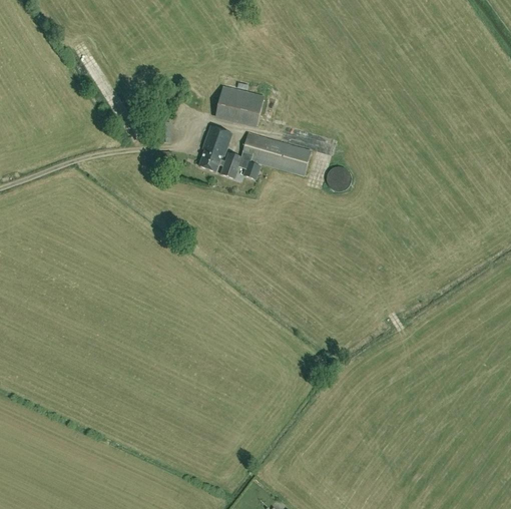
[(214,113),(256,123),(263,93),(221,84),(214,113)]
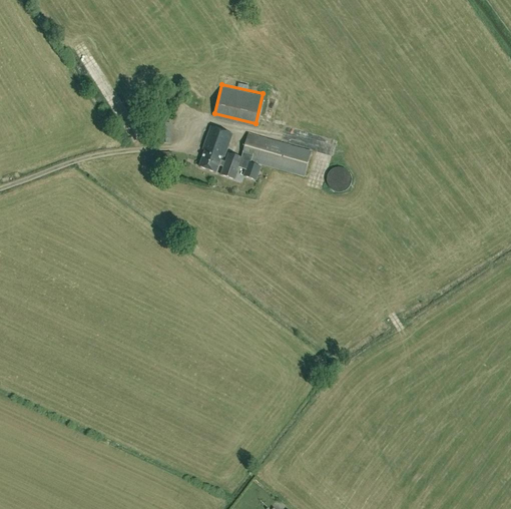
[(216,162),(218,162),(221,157),(229,131),(209,124),(201,146),(204,147),(198,164),(214,169),(216,162)]
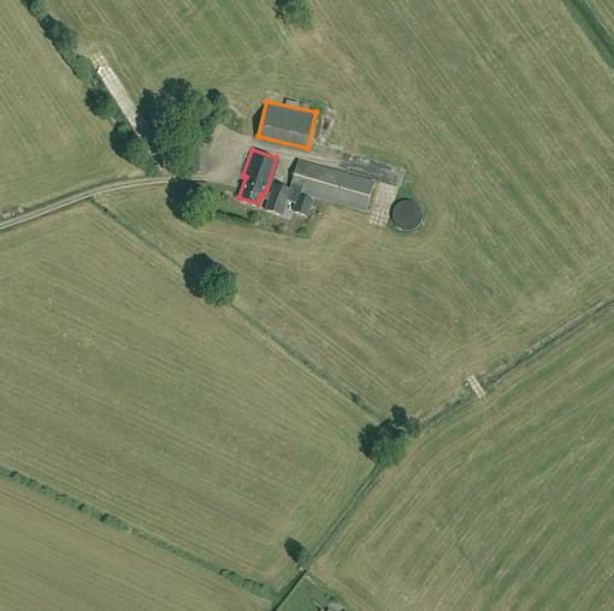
[(296,158),(289,187),(364,207),(371,178),(296,158)]
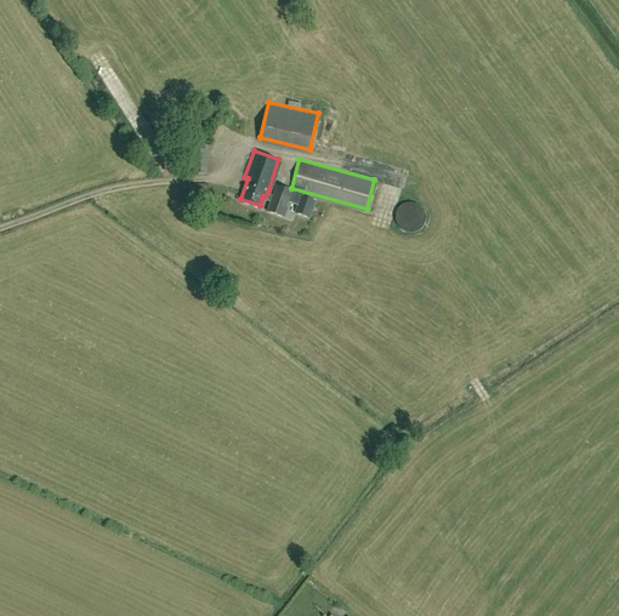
[(301,194),(301,192),(291,188),(276,182),(272,192),(268,190),(265,197),(270,199),(266,207),(283,214),(288,199),(297,203),(294,210),(307,215),(313,199),(301,194)]
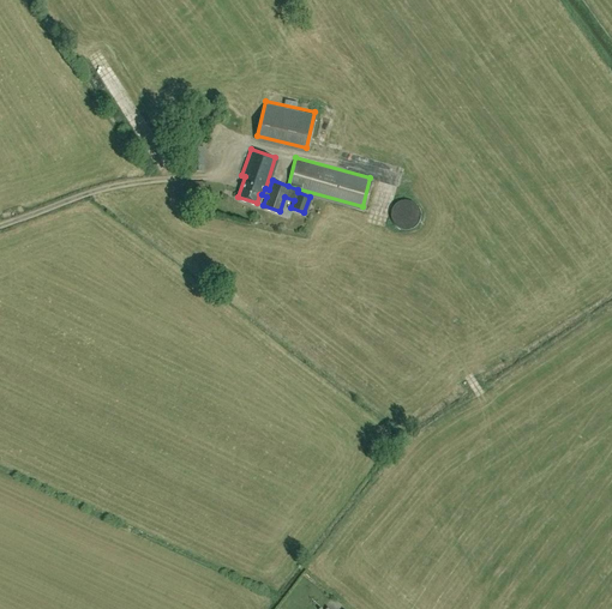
[(394,223),(395,224),(399,225),(401,227),(403,227),(406,225),(408,225),(411,224),(413,222),(415,219),(417,217),(417,215),(418,212),(418,210),(417,207),(417,205),(414,203),(413,200),(411,199),(408,198),(406,197),(402,197),(400,197),(397,198),(395,199),(393,200),(391,203),(390,205),(389,207),(388,211),(388,213),(389,216),(390,218),(391,221),(394,223)]
